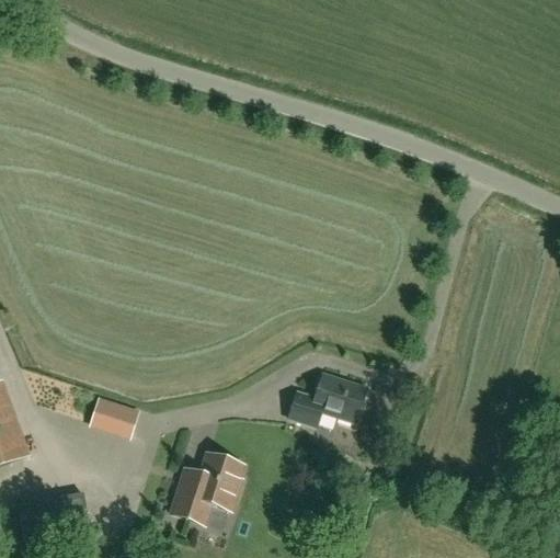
[(0,375),(0,460),(26,452),(1,375),(0,375)]
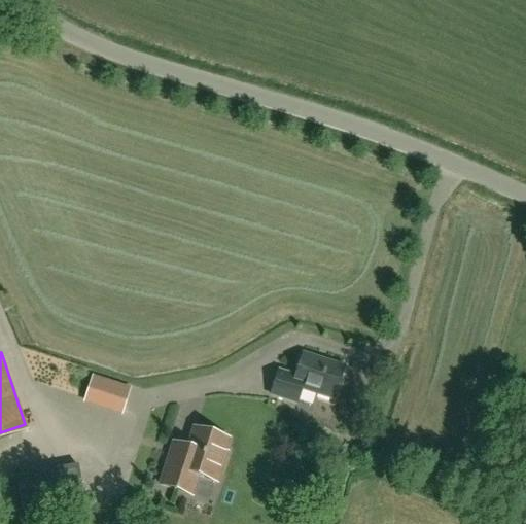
[(344,364),(306,352),(297,375),(280,369),(272,393),(297,402),(303,387),(334,397),(344,364)]
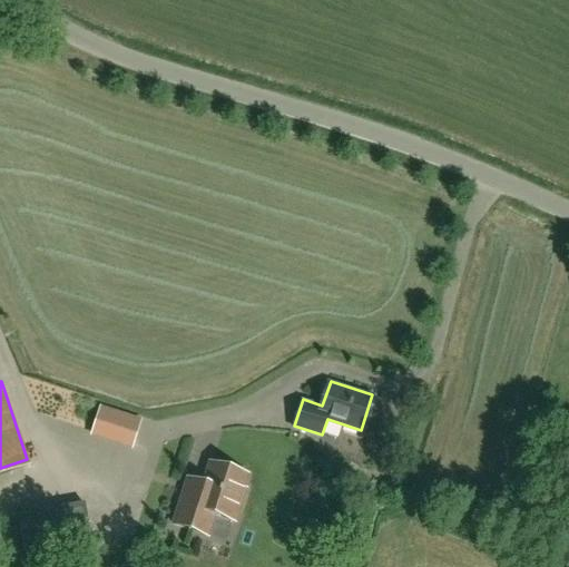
[(212,462),(206,482),(189,478),(185,491),(175,522),(193,528),(208,534),(212,521),(214,514),(234,519),(244,488),(243,487),(247,472),(212,462)]
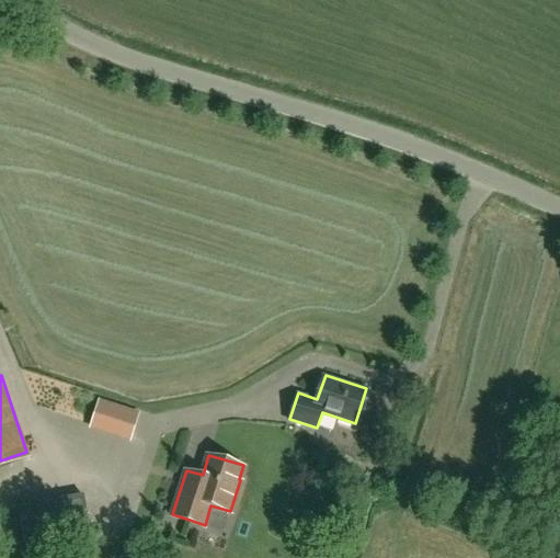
[(18,505),(25,550),(91,539),(83,493),(18,505)]
